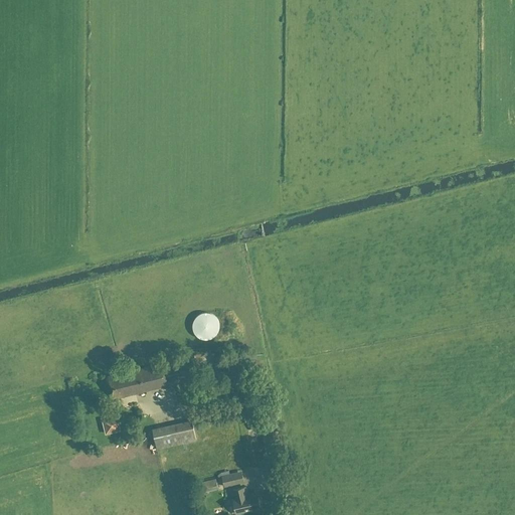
[(204,313),(200,314),(196,317),(193,321),(192,326),(193,330),(195,335),(198,338),(202,340),(207,340),(211,339),(215,336),(218,332),(219,328),(218,323),(216,319),(213,316),(209,314),(204,313)]
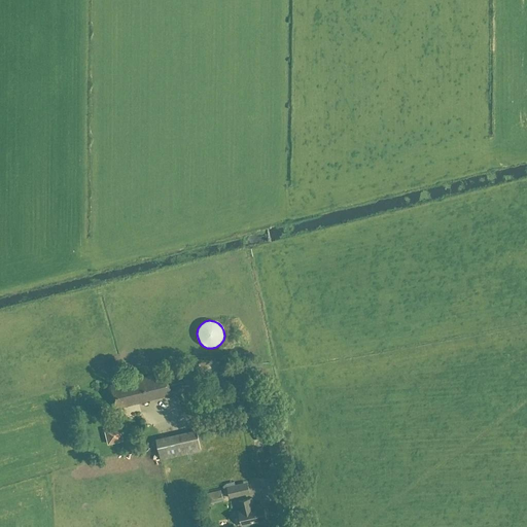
[(116,409),(204,387),(198,364),(111,385),(116,409)]
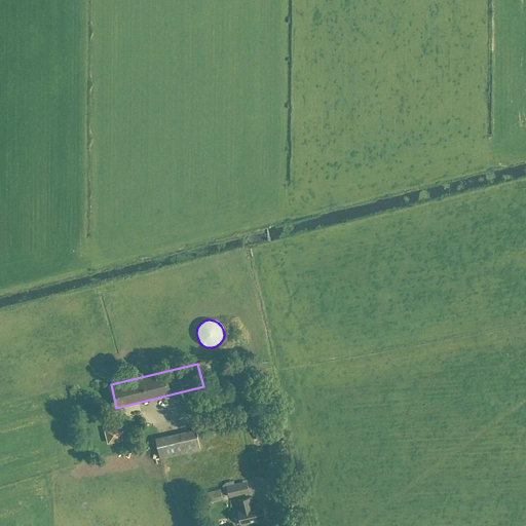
[(109,424),(110,427),(105,428),(108,443),(122,440),(118,422),(109,424)]
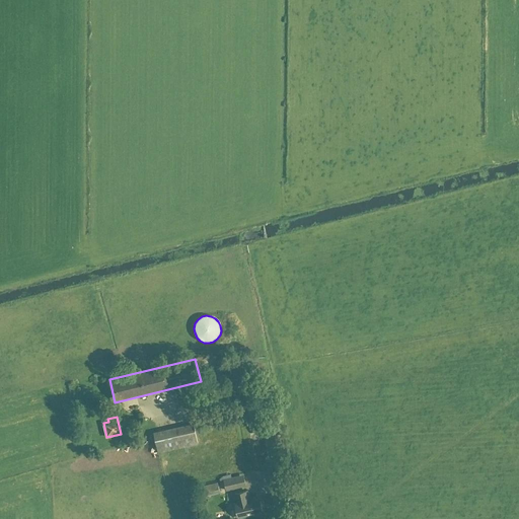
[(170,429),(153,433),(157,453),(174,449),(170,429)]
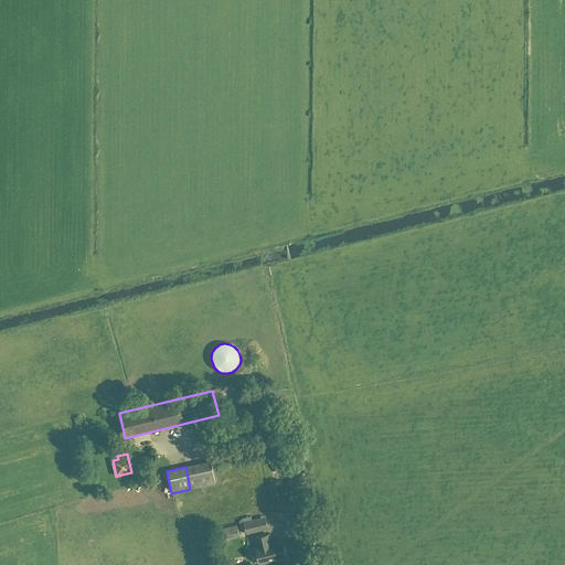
[(287,468),(277,471),(279,479),(289,476),(287,468)]
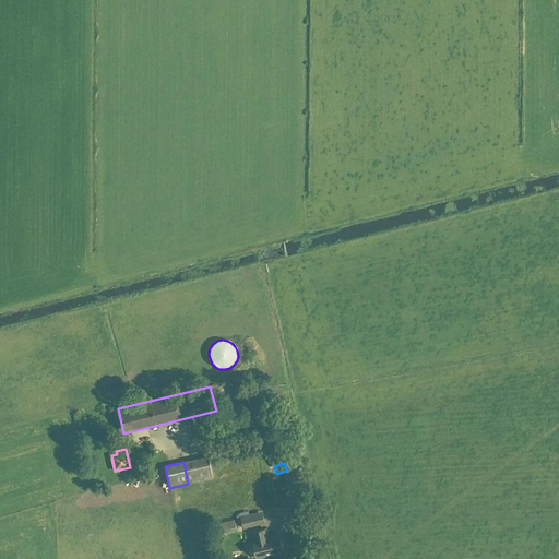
[(240,516),(244,528),(264,524),(262,511),(240,516)]
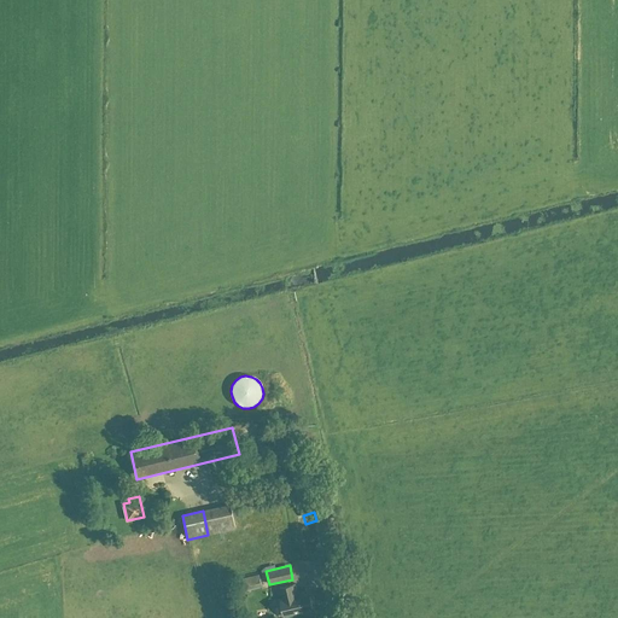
[(279,588),(281,598),(280,599),(284,617),(313,610),(308,592),(296,594),(295,584),(279,588)]
